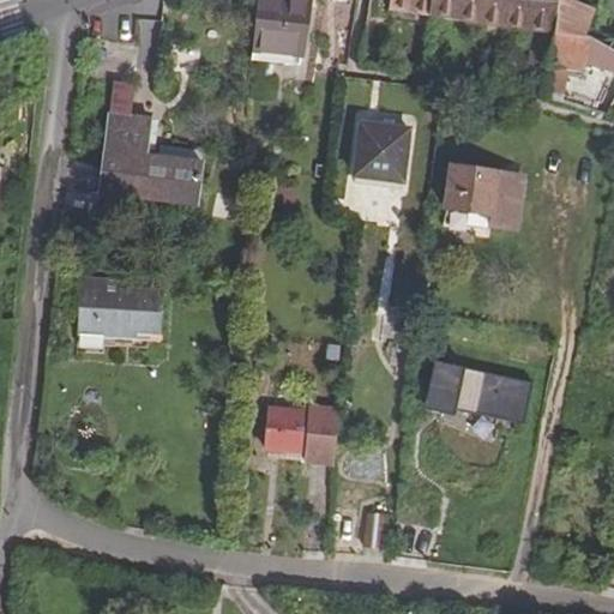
[(300,60),(305,0),(257,0),(252,56),(300,60)]
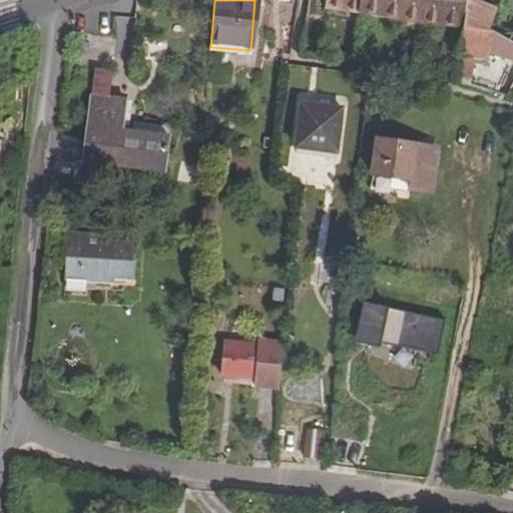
[(462,29),(466,0),(326,0),(325,9),(444,28),(462,31),(462,29)]
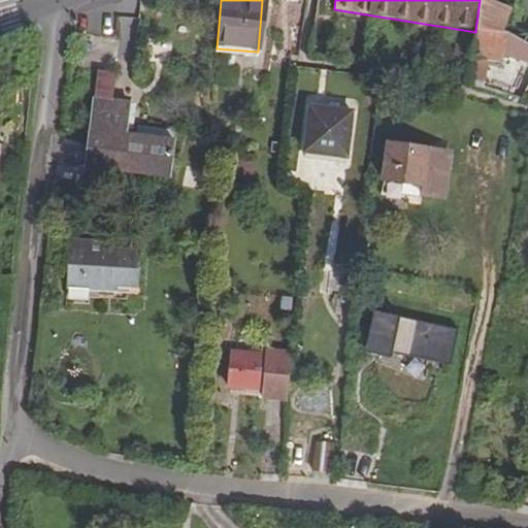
[(502,33),(514,0),(480,0),(475,30),(502,33)]
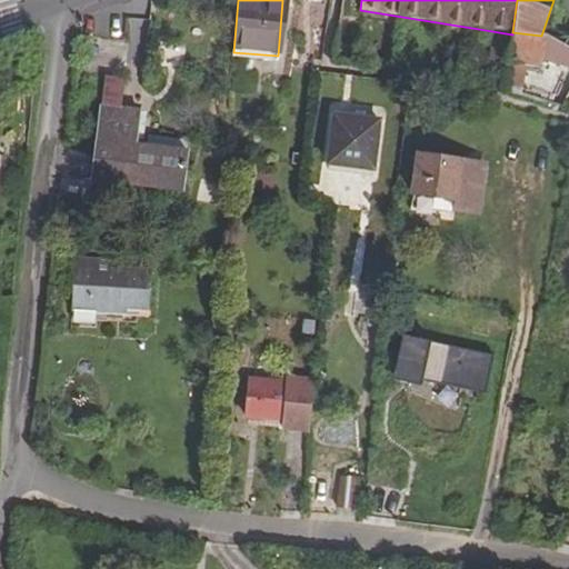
[(540,69),(546,36),(541,36),(512,32),(512,35),(507,68),(503,90),(542,102),(548,70),(540,69)]
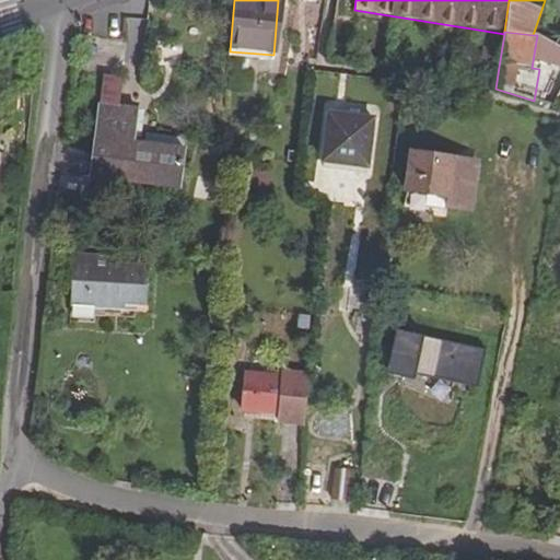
[(104,77),(100,111),(91,177),(173,187),(178,148),(147,143),(133,142),(138,108),(118,105),(121,78),(104,77)]
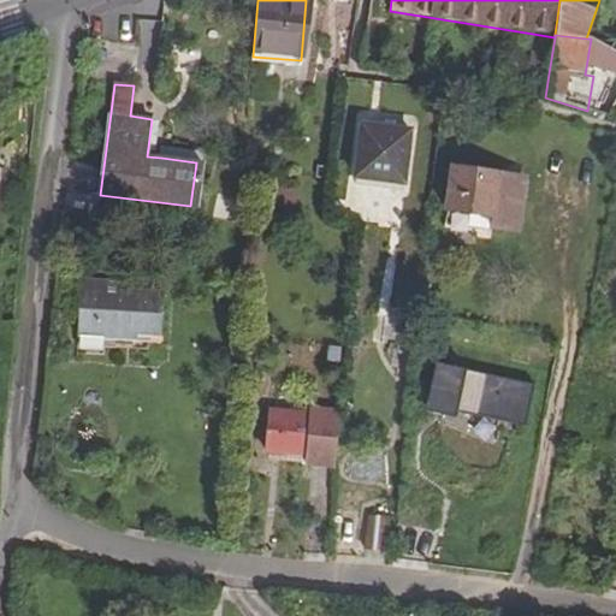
[(409,130),(361,124),(355,178),(402,183),(409,130)]
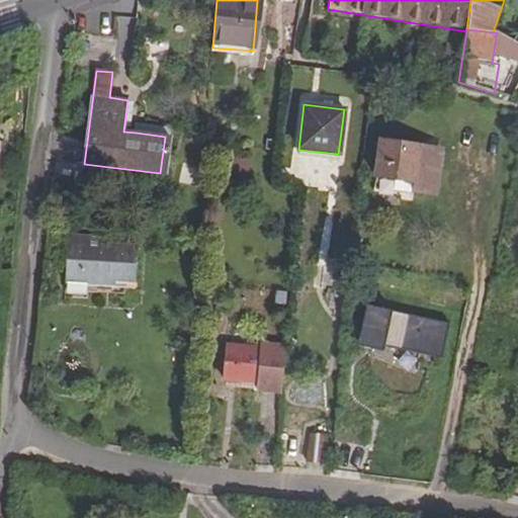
[(165,174),(169,137),(165,137),(160,173),(165,174)]
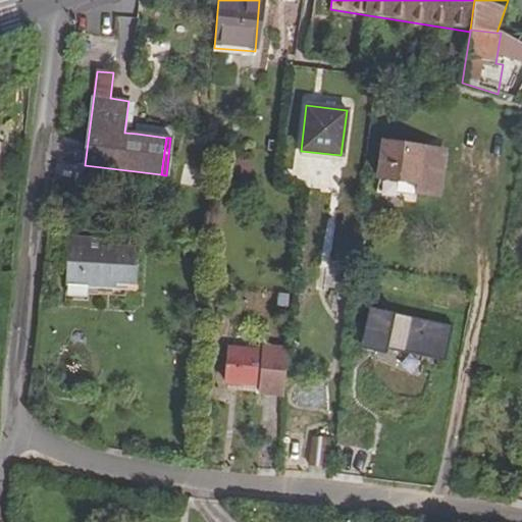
[(437,196),(442,151),(382,143),(378,178),(416,184),(416,194),(437,196)]
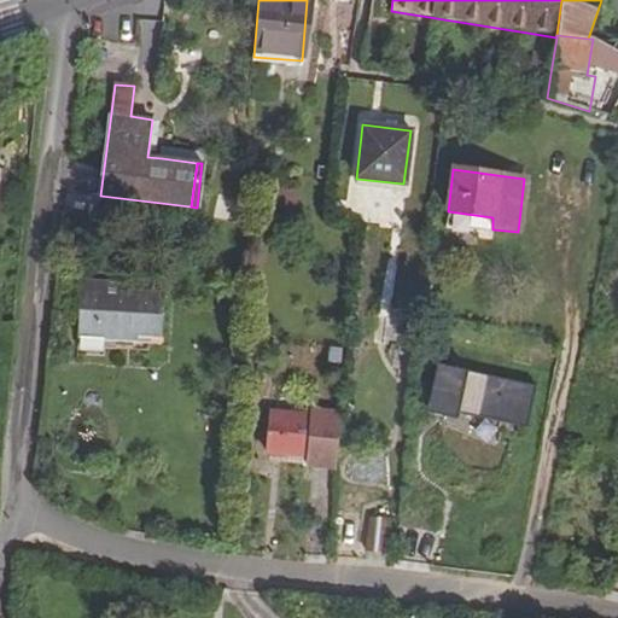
[(136,334),(140,336),(159,337),(163,295),(132,293),(133,286),(83,283),(79,338),(135,343),(136,334)]
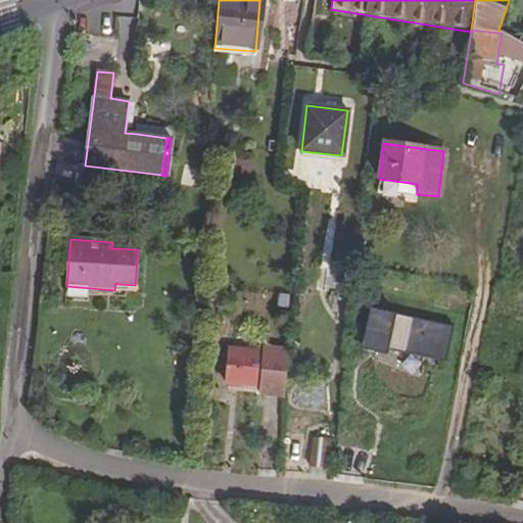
[(366,306),(357,348),(384,354),(385,349),(446,363),(453,327),(366,306)]
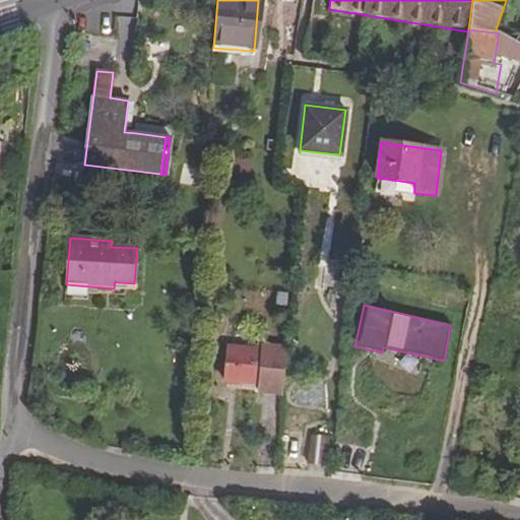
[(285,351),(261,349),(260,353),(226,349),(223,381),(257,385),(256,392),(281,395),(285,351)]
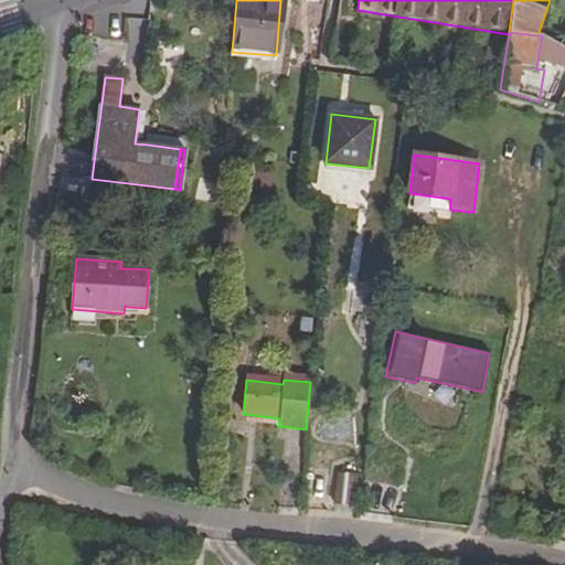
[(362,475),(338,472),(334,504),(358,508),(362,475)]
